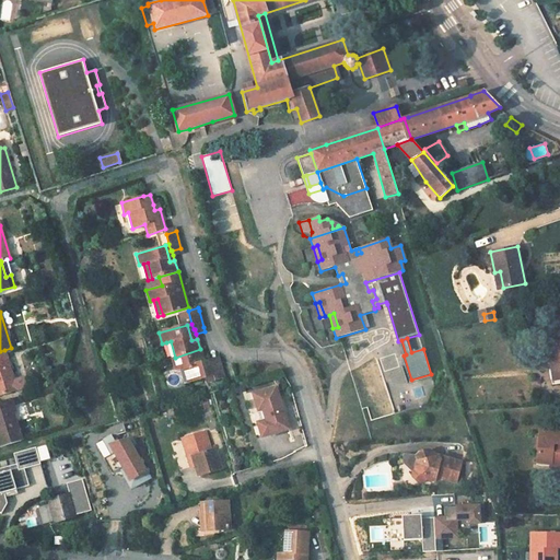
[(171,341),(166,342),(171,359),(175,358),(171,341)]
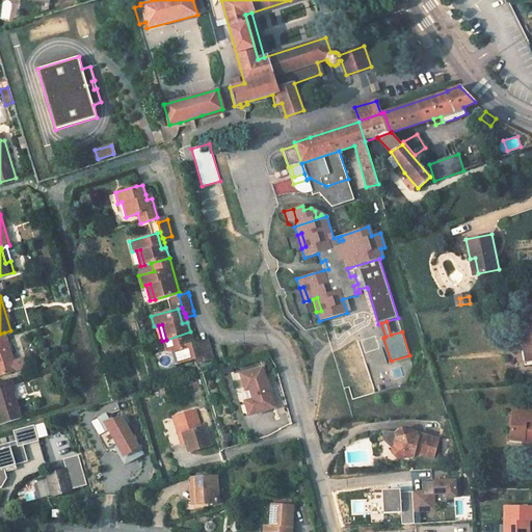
[(531,324),(519,326),(520,337),(522,336),(524,350),(528,350),(529,361),(531,360),(531,324)]
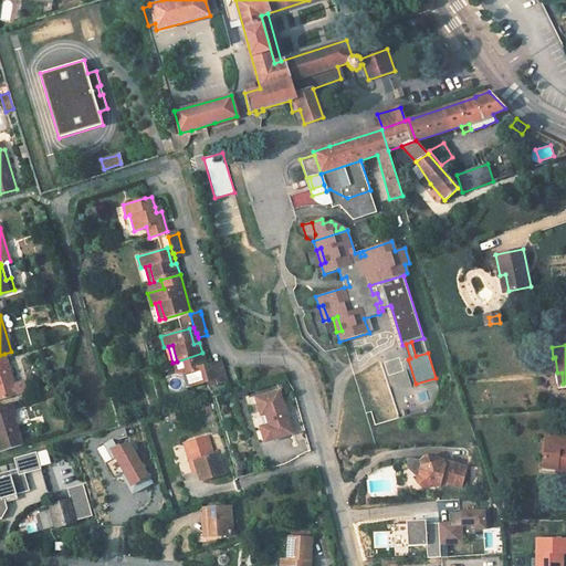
[(177,362),(173,363),(176,374),(180,373),(185,370),(190,387),(207,383),(215,379),(217,385),(227,381),(222,365),(207,369),(206,365),(202,353),(177,362)]
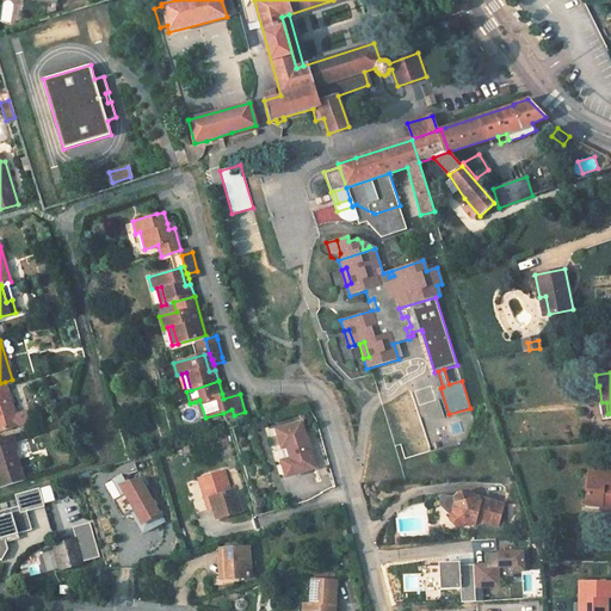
[(0,430),(18,425),(5,382),(0,383),(0,430)]
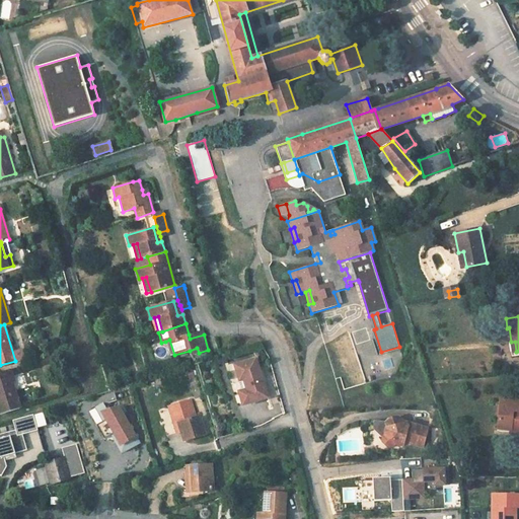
[(203,329),(189,335),(190,339),(204,335),(203,329)]
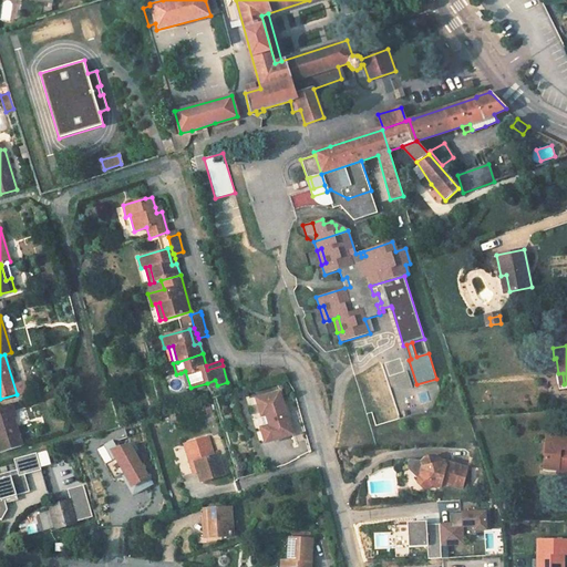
[(185,371),(181,373),(185,389),(191,388),(185,371)]
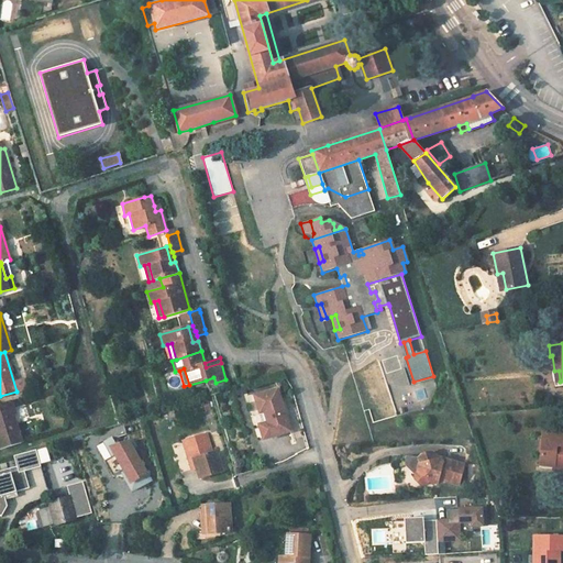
[(277,389),(257,395),(262,411),(264,411),(267,422),(262,424),(258,426),(263,440),(290,431),(277,389)]
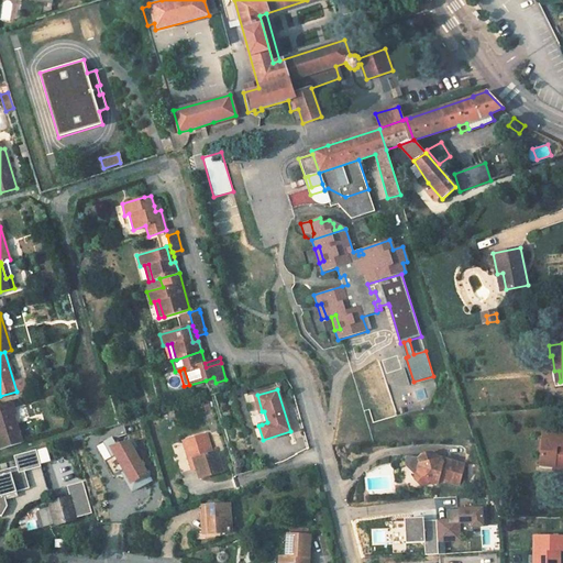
[(12,401),(0,405),(0,417),(1,417),(6,428),(0,429),(0,448),(21,441),(12,414),(15,412),(12,401)]
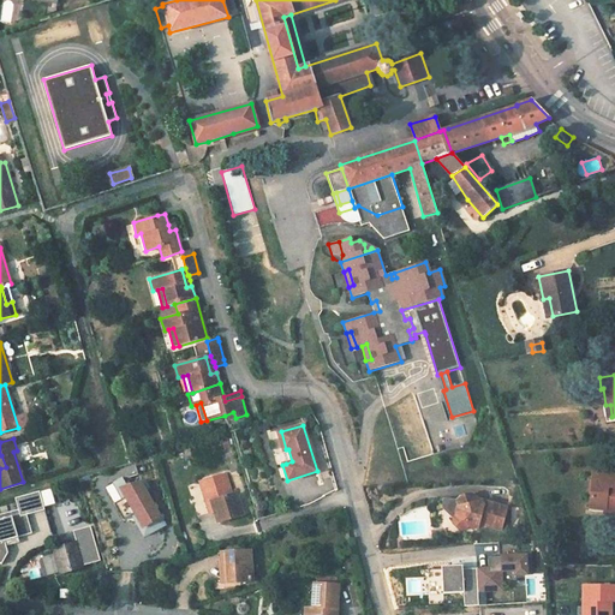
[(284,451),(282,452),(286,464),(292,461),(288,449),(286,449),(284,451)]
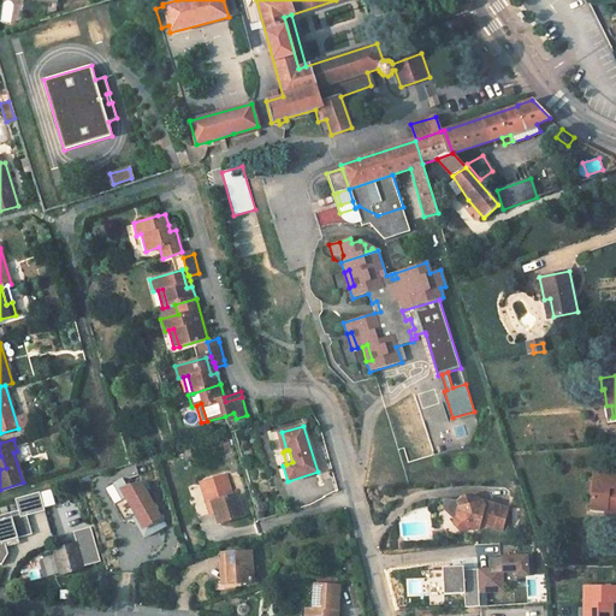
[(615,515),(615,474),(593,473),(593,480),(588,481),(587,491),(592,495),(591,502),(606,503),(605,513),(605,514),(615,515)]
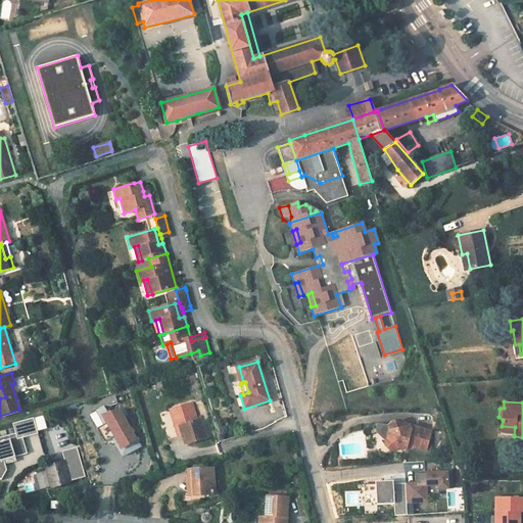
[(191,402),(174,408),(176,417),(173,418),(176,427),(179,426),(182,434),(185,444),(206,437),(200,419),(196,420),(191,402)]
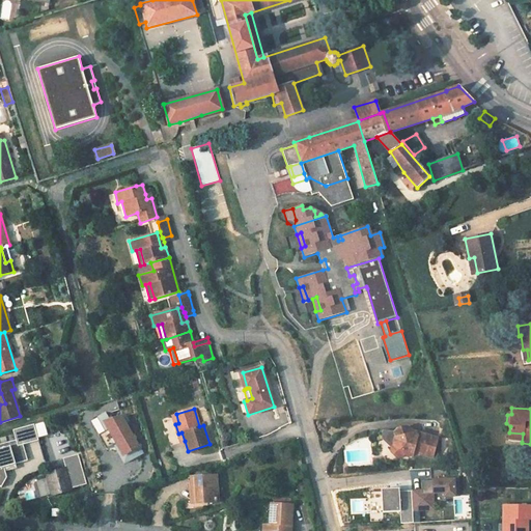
[(111,422),(108,415),(101,419),(109,432),(110,431),(106,424),(111,422)]
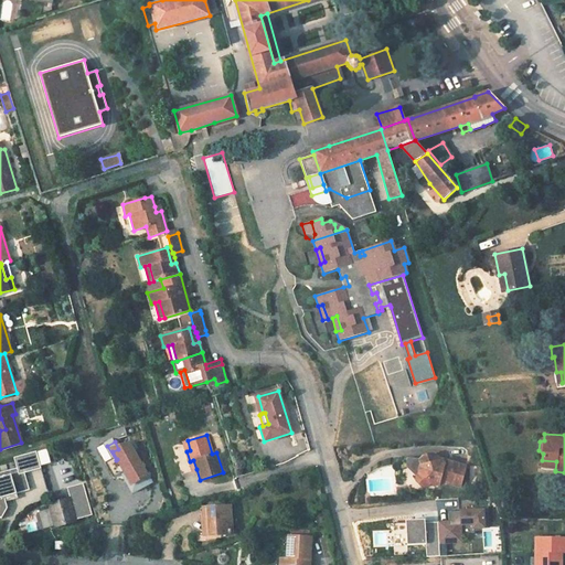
[(152,483),(134,450),(137,448),(135,444),(118,449),(113,451),(117,459),(116,460),(106,466),(115,480),(127,483),(134,494),(152,483)]
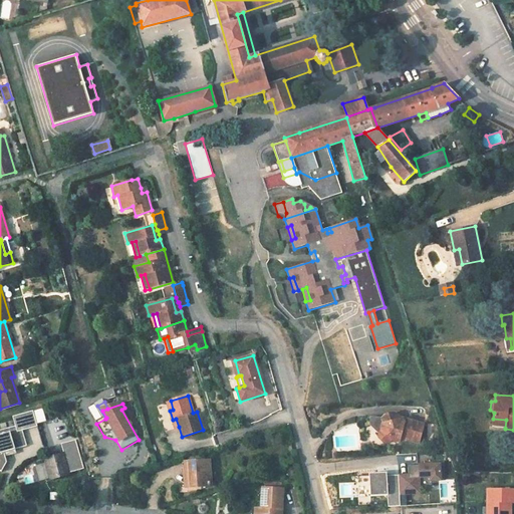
[(33,410),(12,416),(15,425),(0,429),(0,452),(4,452),(27,445),(22,430),(37,425),(33,410)]
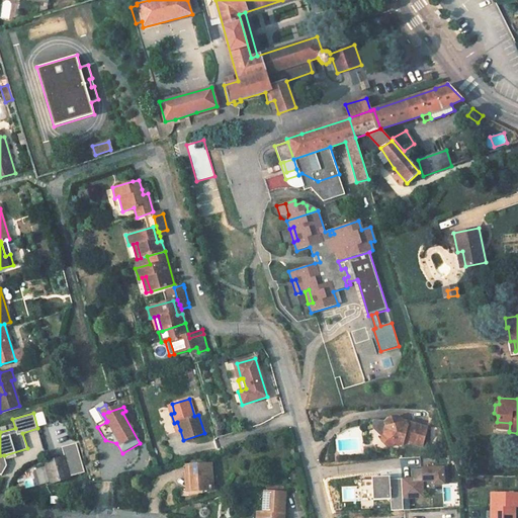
[(39,429),(47,426),(42,414),(34,417),(39,429)]
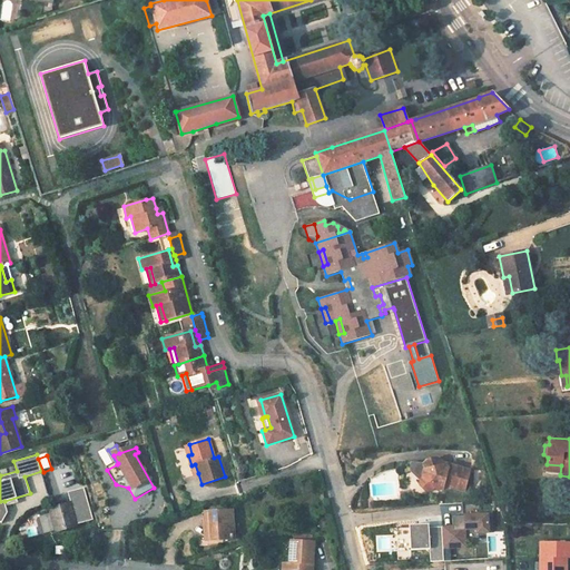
[(448,469),(445,465),(440,467),(439,460),(435,458),(428,459),(424,461),(425,468),(423,469),(422,474),(423,475),(419,479),(419,483),(424,490),(430,491),(433,489),(434,488),(436,491),(442,490),(443,485),(464,491),(470,472),(449,465),(448,469)]
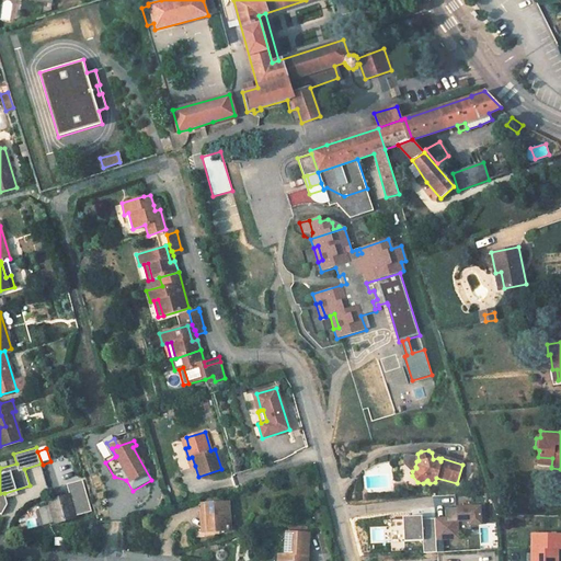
[(552,458),(538,457),(537,466),(551,467),(552,458)]
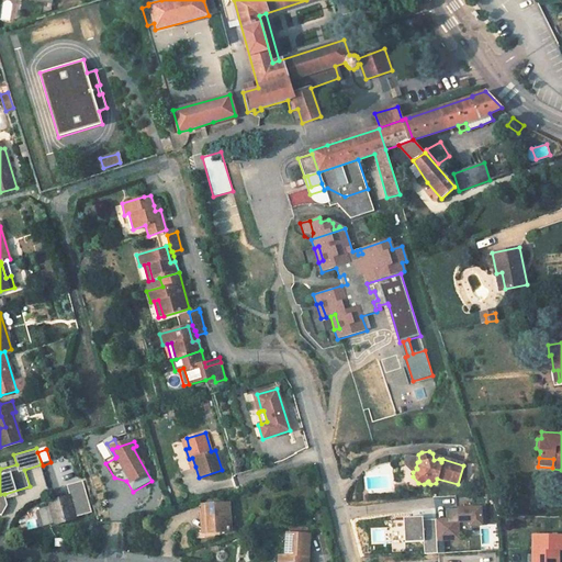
[(48,501),(55,523),(74,517),(74,516),(90,512),(81,480),(65,484),(68,494),(48,501)]
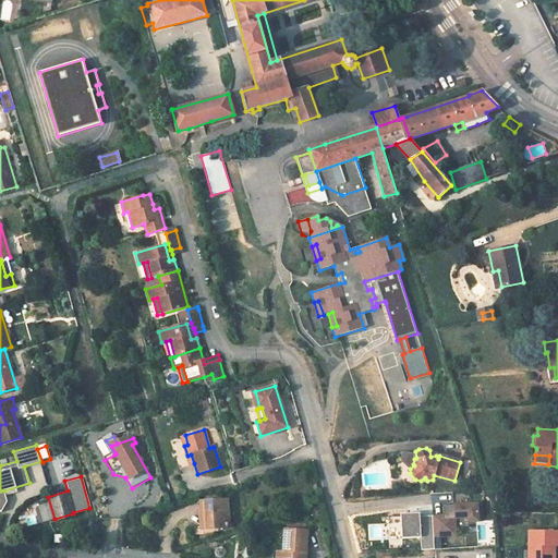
[(227,499),(201,501),(202,513),(206,512),(207,529),(229,528),(227,499)]
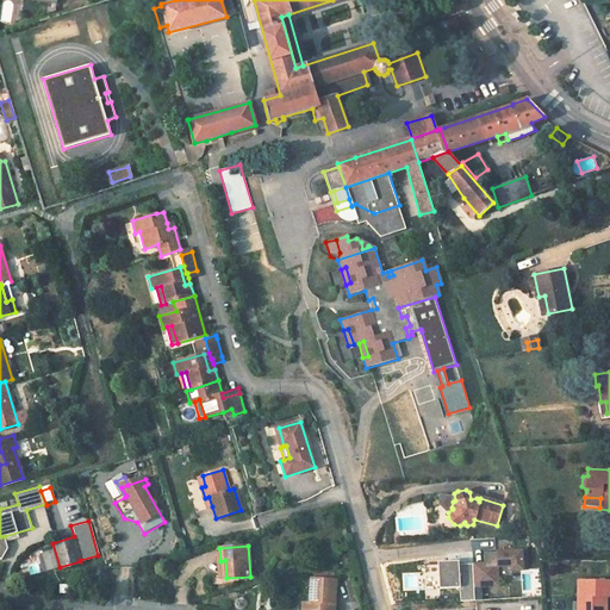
[(485,562),(473,564),(474,587),(499,585),(498,567),(510,566),(510,571),(523,570),(522,551),(484,553),(485,562)]
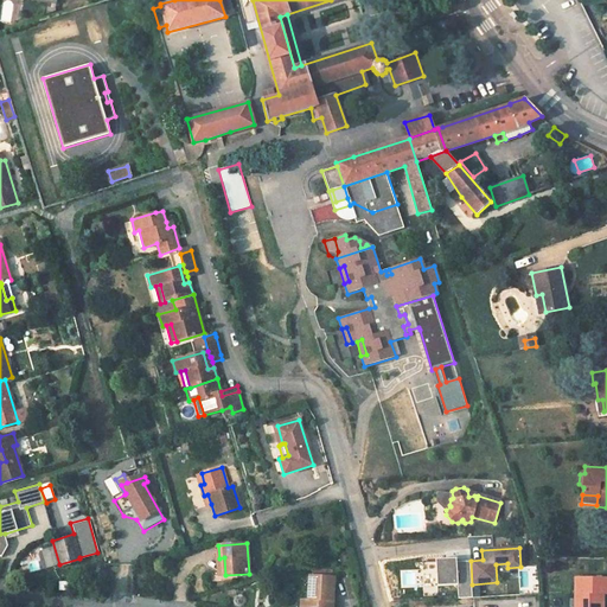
[(457,557),(435,560),(438,586),(458,585),(458,598),(472,598),(472,585),(471,561),(457,561),(457,557)]
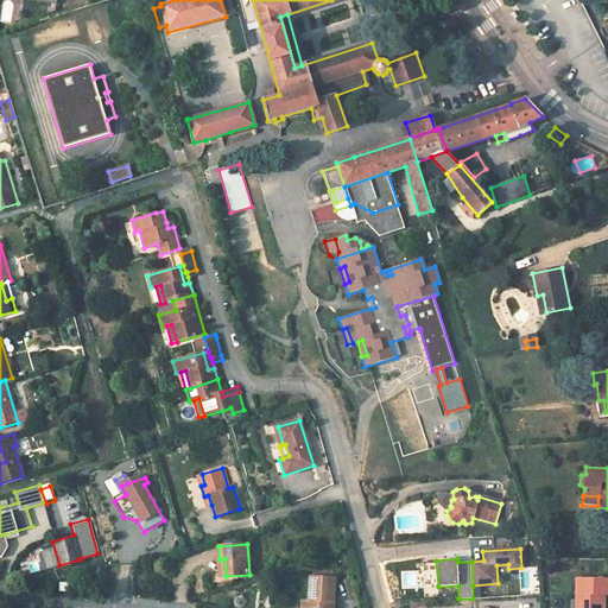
[(331,607),(334,577),(310,576),(309,602),(308,607),(331,607)]
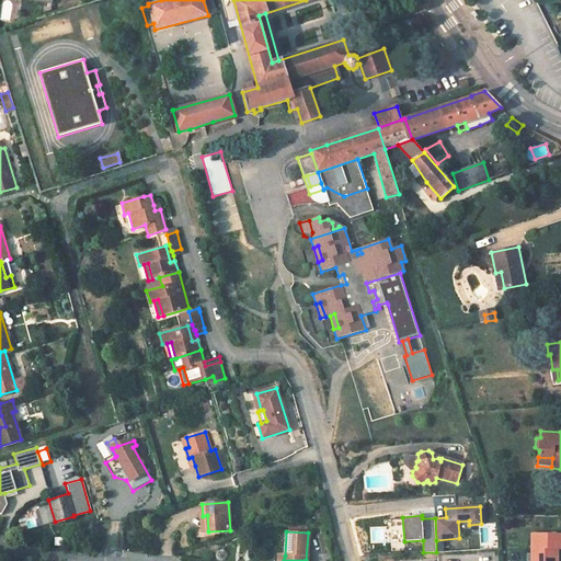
[(560,535),(531,535),(531,554),(535,554),(534,560),(557,560),(558,559),(553,558),(553,548),(560,548),(560,535)]
